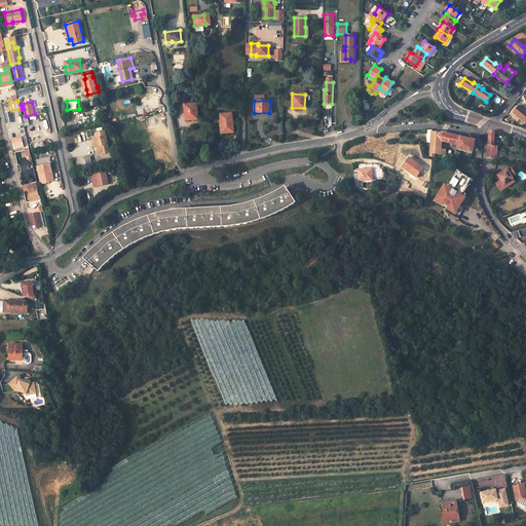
[(150,102),(142,103),(143,108),(139,108),(140,113),(151,111),(150,102)]
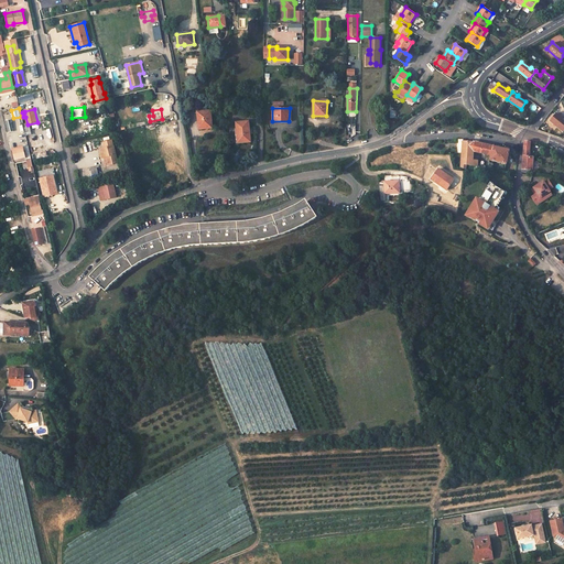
[(210,110),(197,112),(198,129),(213,128),(210,110)]
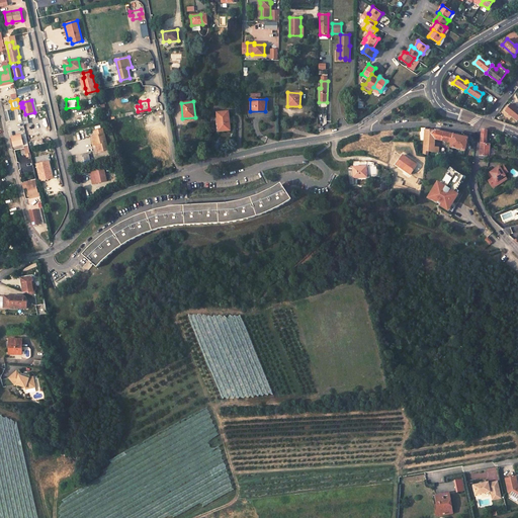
[(511,104),(505,111),(517,120),(517,118),(517,111),(514,108),(515,107),(511,104)]
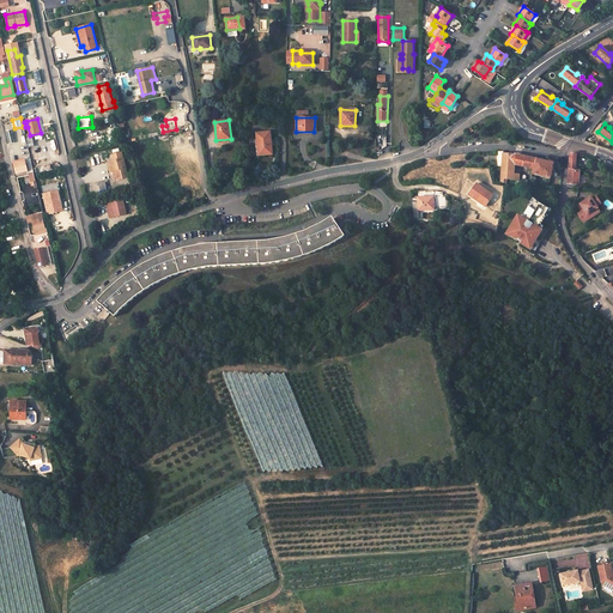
[(272,153),(269,132),(258,133),(259,146),(260,146),(261,155),(272,153)]
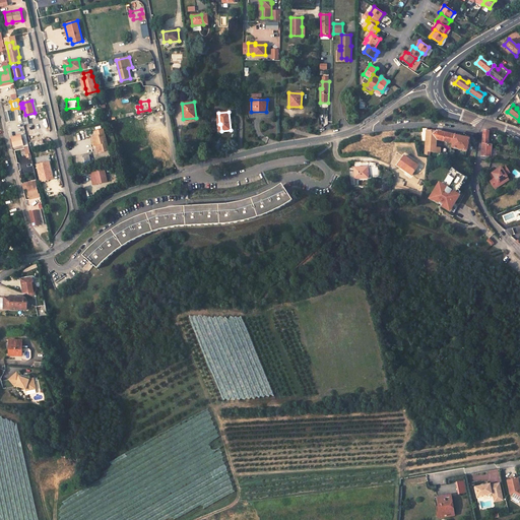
[(109,150),(104,129),(95,131),(96,137),(101,152),(109,150)]
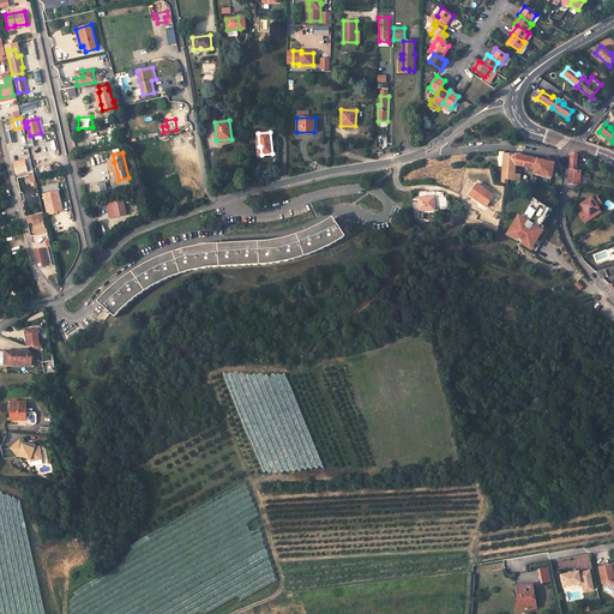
[(503,156),(501,181),(507,182),(509,178),(513,179),(515,173),(515,164),(516,155),(509,154),(504,154),(503,156)]
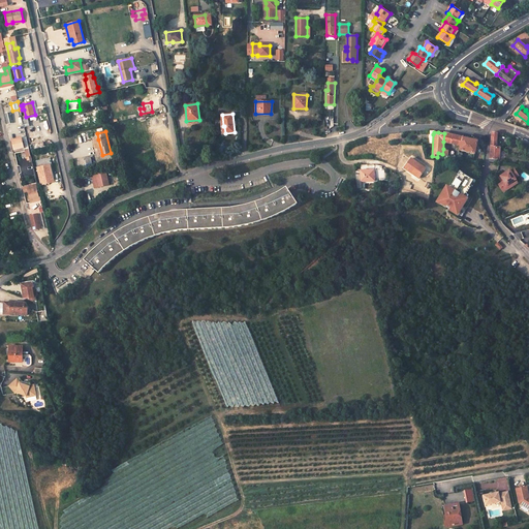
[(497,162),(497,159),(499,159),(500,147),(496,147),(497,132),(492,132),(489,162),(497,162)]
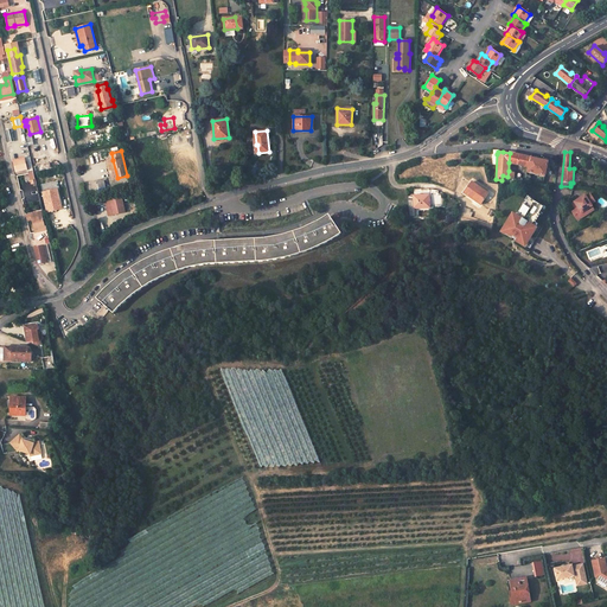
[(509,163),(529,167),(530,158),(529,157),(521,155),(510,153),(509,163)]
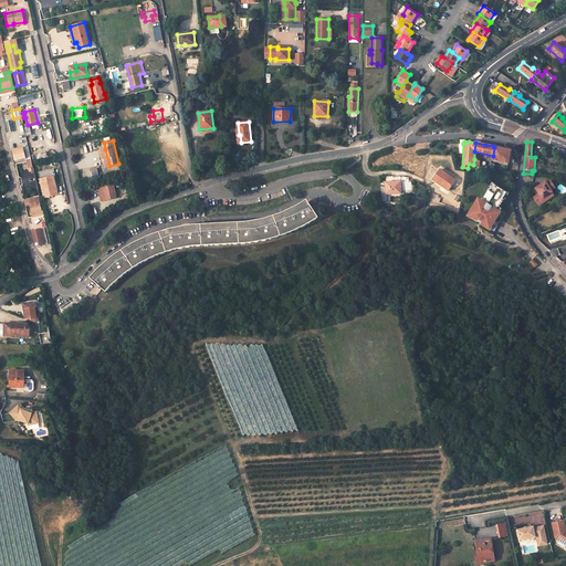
[(492,160),(507,164),(511,150),(504,149),(494,147),(493,156),(492,160)]
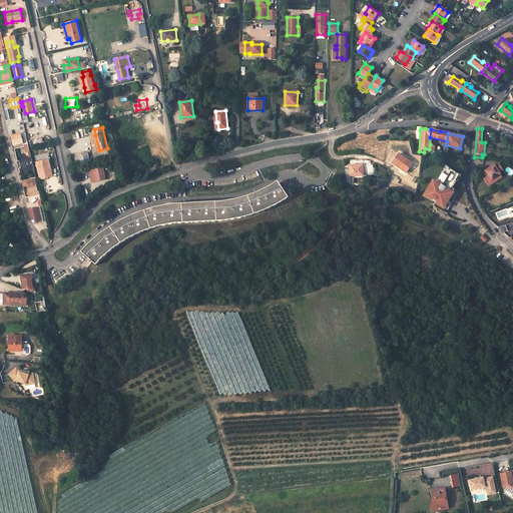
[(20,134),(12,136),(14,145),(22,143),(20,134)]
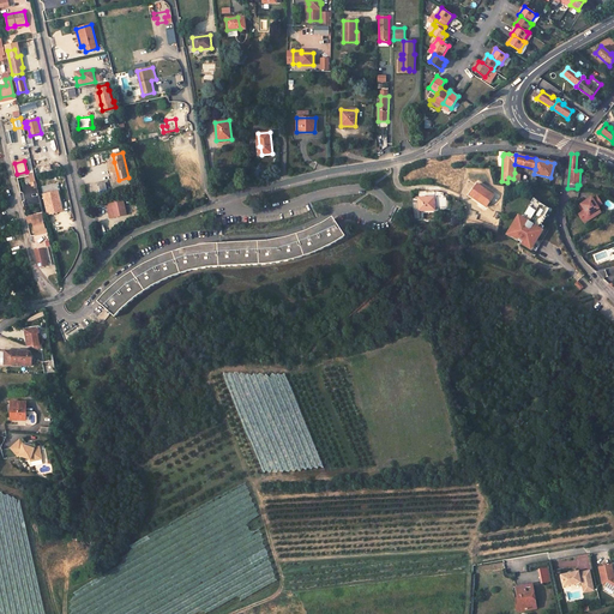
[(119,180),(114,162),(109,163),(112,173),(114,172),(115,181),(119,180)]
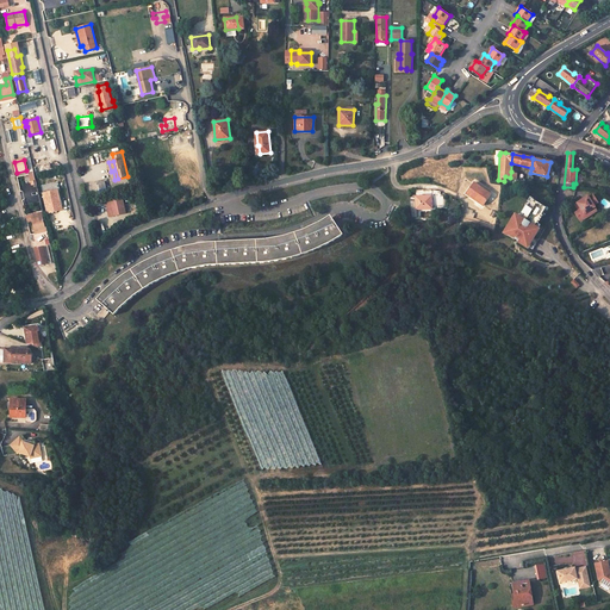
[(105,181),(86,187),(88,194),(107,190),(105,181)]
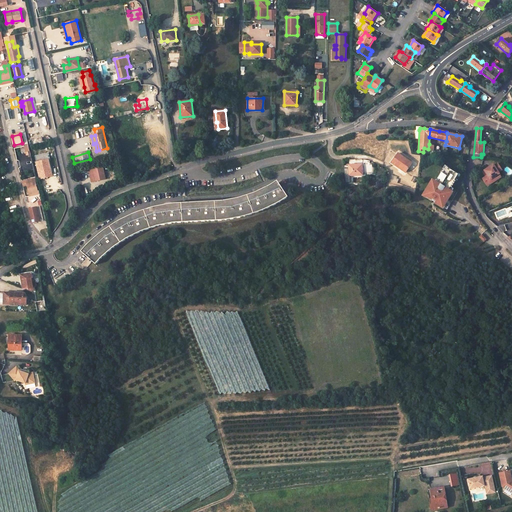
[(405,173),(411,163),(397,153),(391,162),(399,168),(399,169),(405,173)]
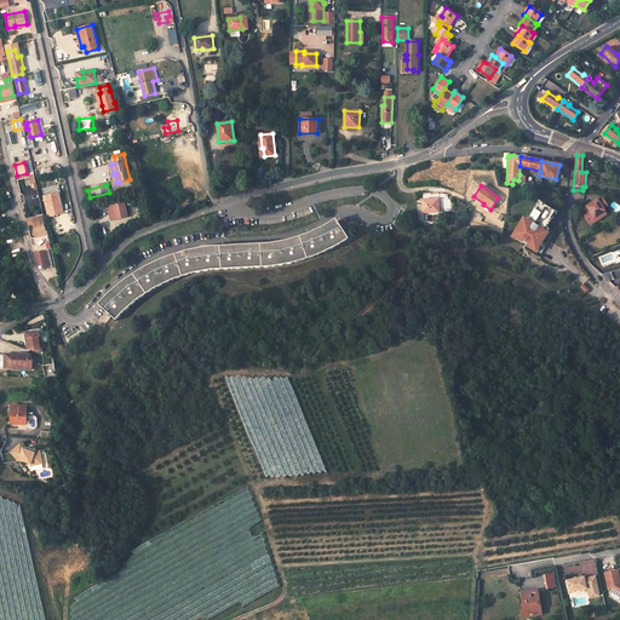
[(424,220),(424,212),(438,211),(438,208),(451,207),(451,200),(447,200),(447,195),(441,193),(440,193),(438,199),(422,200),(423,202),(415,202),(418,222),(424,220)]
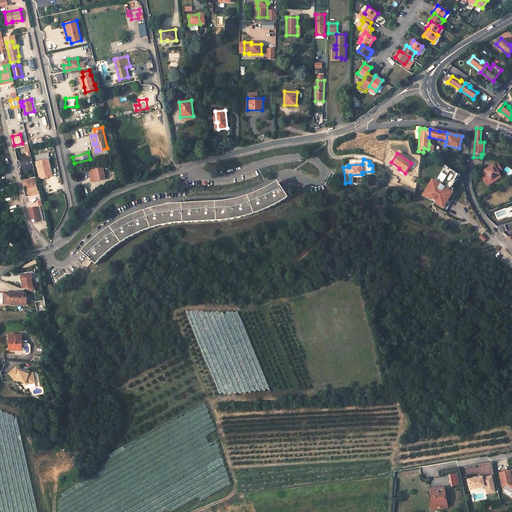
[(50,168),(48,160),(37,163),(41,179),(49,177),(47,169),(50,168)]
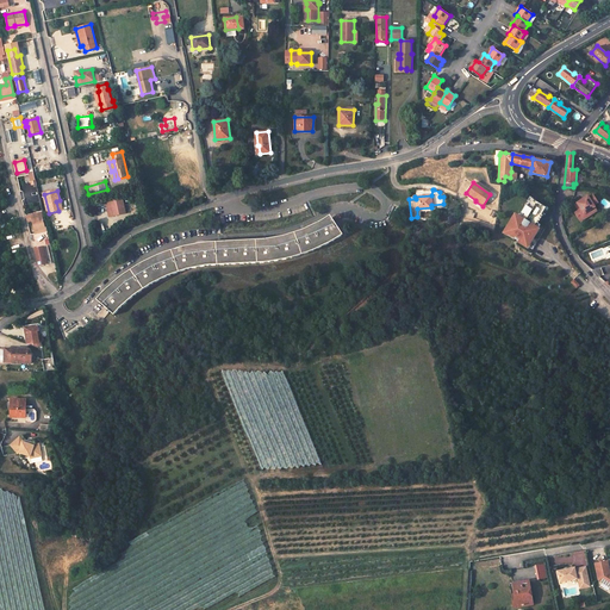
[(598,204),(592,195),(589,198),(593,206),(598,204)]
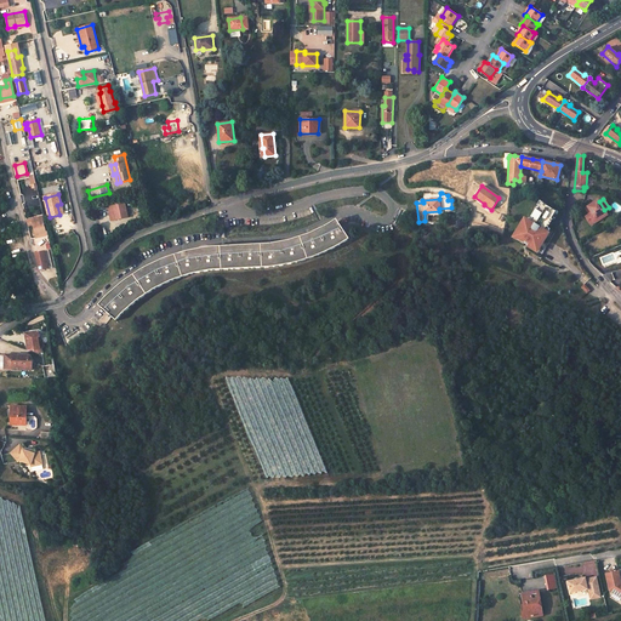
[(594,218),(605,211),(604,210),(599,201),(598,200),(587,206),(587,208),(591,214),(588,215),(585,217),(591,226),(597,222),(594,218)]
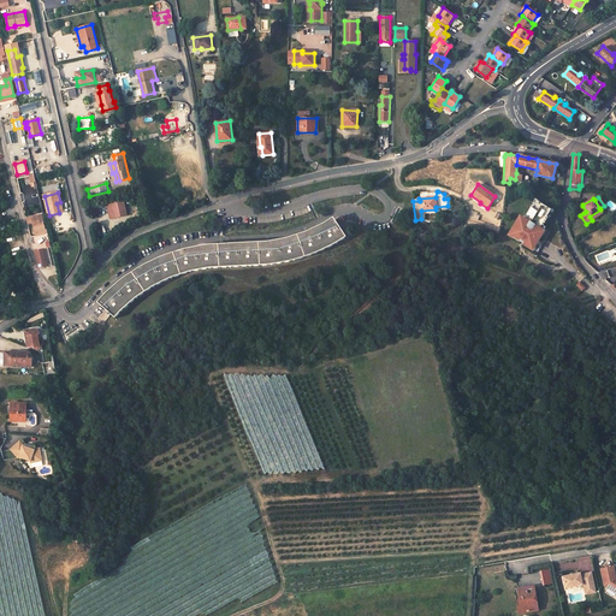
[(124,201),(112,203),(114,218),(128,215),(124,201)]
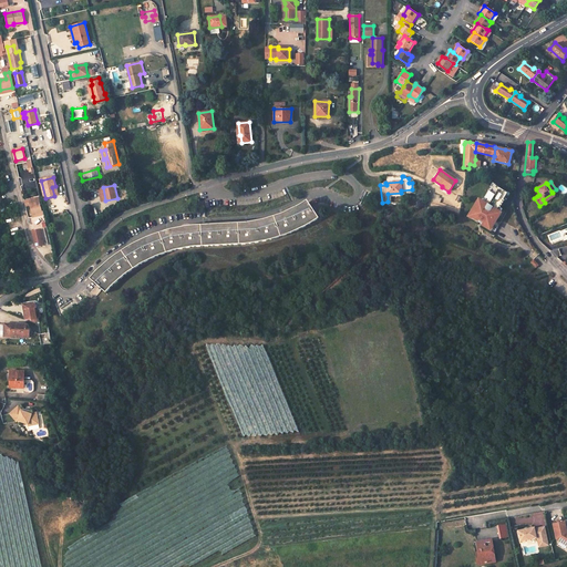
[(497,214),(494,212),(497,207),(498,208),(503,200),(502,200),(506,194),(493,185),(490,192),(488,191),(483,198),(484,198),(482,203),(477,200),(467,216),(488,229),(497,214)]
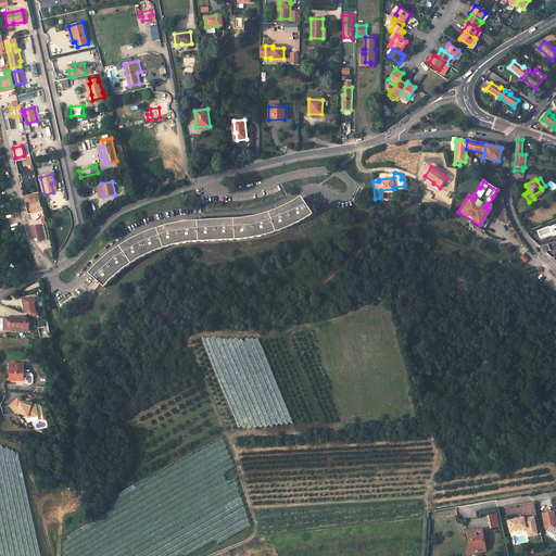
[(534,199),(544,192),(542,189),(532,196),(534,199)]
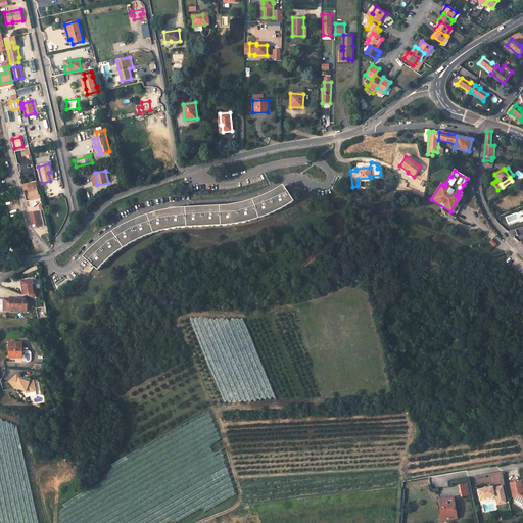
[(36,182),(27,184),(30,200),(39,198),(36,182)]
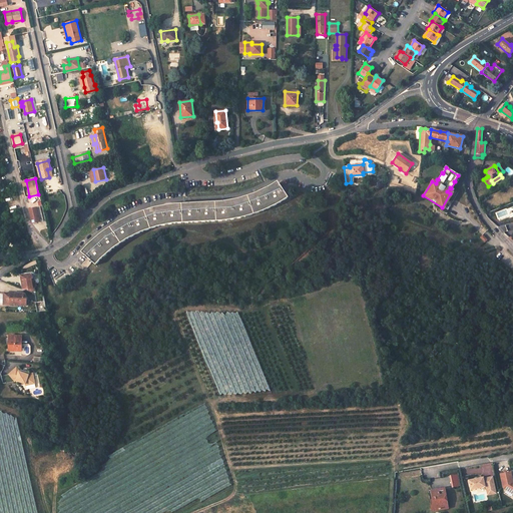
[(86,247),(81,252),(87,258),(81,265),(86,269),(92,262),(96,265),(102,259),(113,248),(128,238),(142,231),(157,226),(166,224),(174,223),(225,220),(242,217),(262,211),(278,204),(289,197),(278,181),(267,188),(251,195),(234,200),(214,202),(194,203),(171,205),(153,208),(135,214),(127,217),(118,222),(104,232),(95,239),(86,247)]
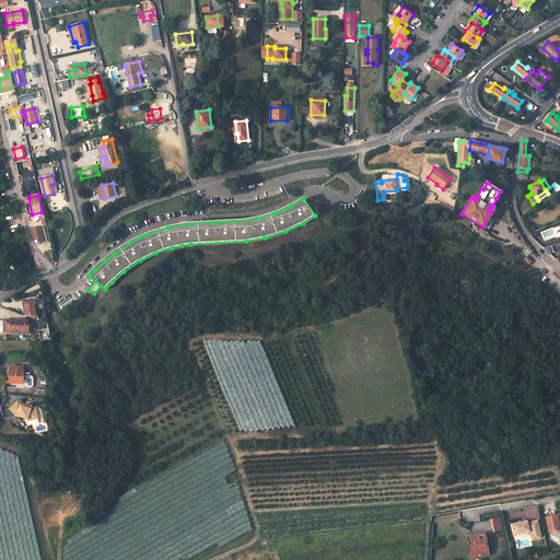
[(39,226),(31,229),(35,244),(44,242),(43,242),(45,241),(44,238),(43,238),(42,233),(39,226)]
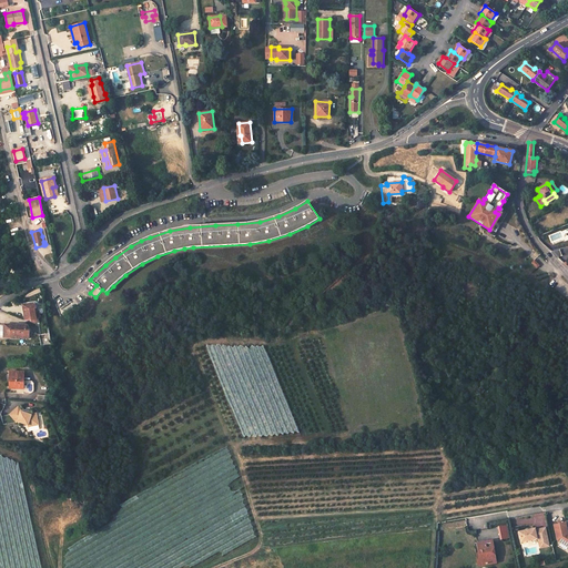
[(36,303),(23,305),(24,320),(27,321),(33,320),(33,322),(34,323),(37,322),(36,308),(37,308),(36,303)]
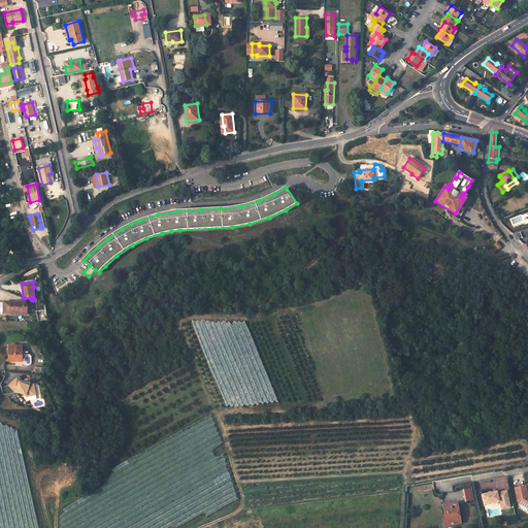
[(10,311),(20,312),(19,314),(27,315),(28,305),(26,305),(26,301),(4,301),(4,302),(0,301),(0,312),(10,314),(10,311)]
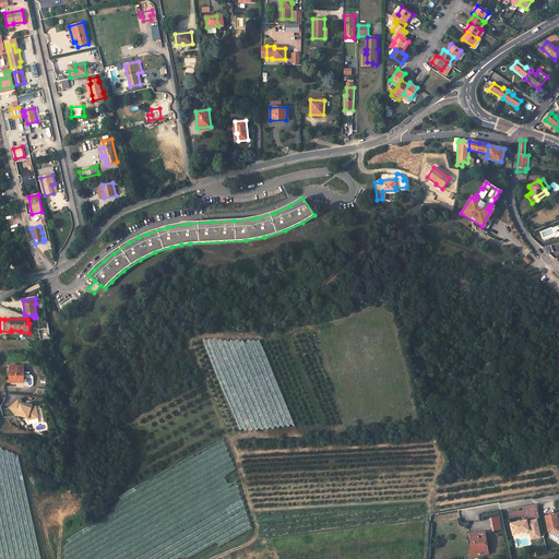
[(49,329),(38,330),(40,340),(51,340),(49,329)]
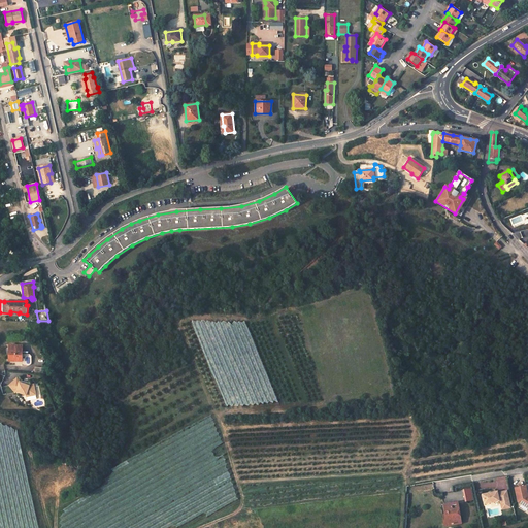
[(9,358),(17,358),(15,360),(18,361),(23,361),(23,355),(23,345),(9,345),(9,358)]
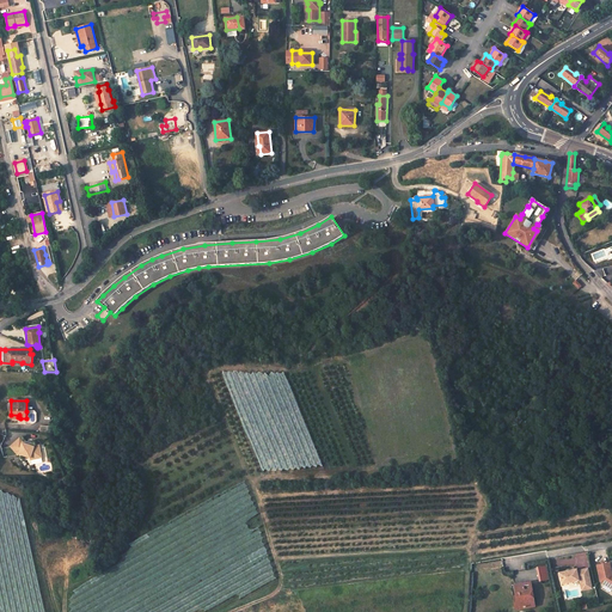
[(19,439),(11,446),(1,448),(4,458),(18,454),(19,454),(31,458),(31,459),(42,457),(40,445),(35,446),(34,447),(23,444),(23,442),(19,439)]
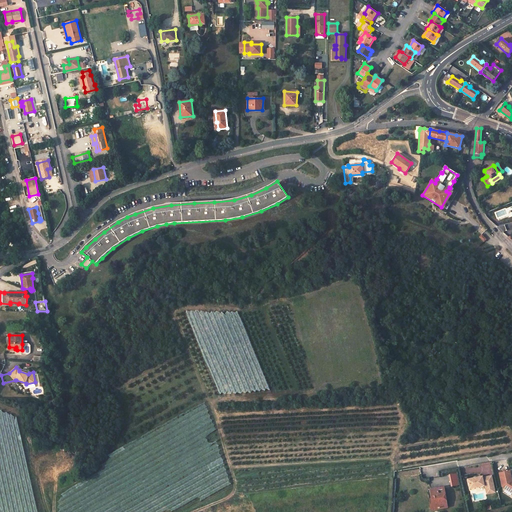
[(511,480),(509,470),(498,473),(501,487),(511,493),(511,480)]
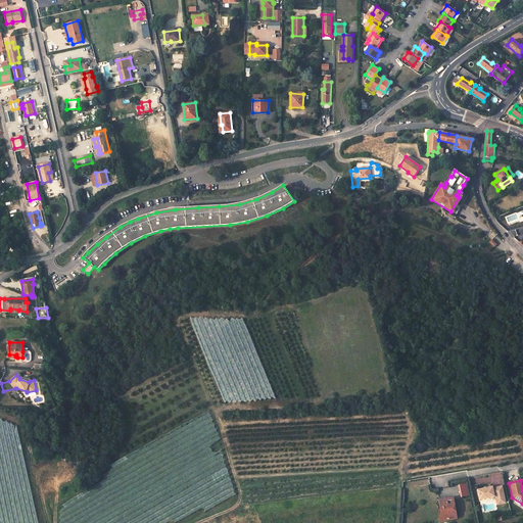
[(457,485),(460,497),(468,495),(465,483),(457,485)]
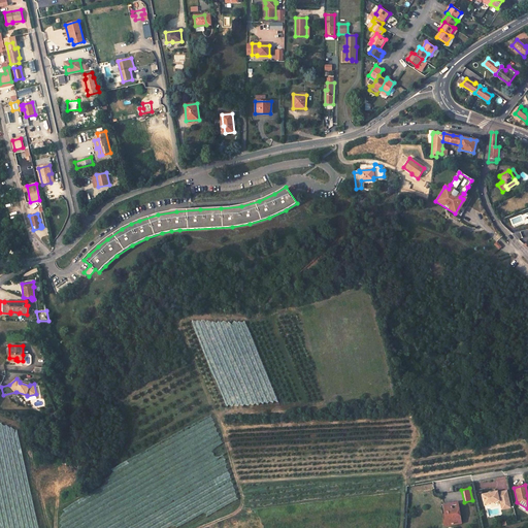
[(497,491),(482,494),(484,504),(499,500),(500,504),(508,502),(506,491),(497,492),(497,491)]
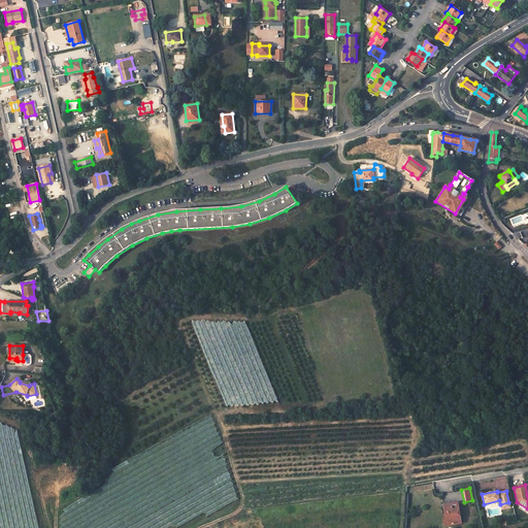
[(460,523),(457,504),(446,505),(446,512),(443,513),(444,525),(460,523)]
